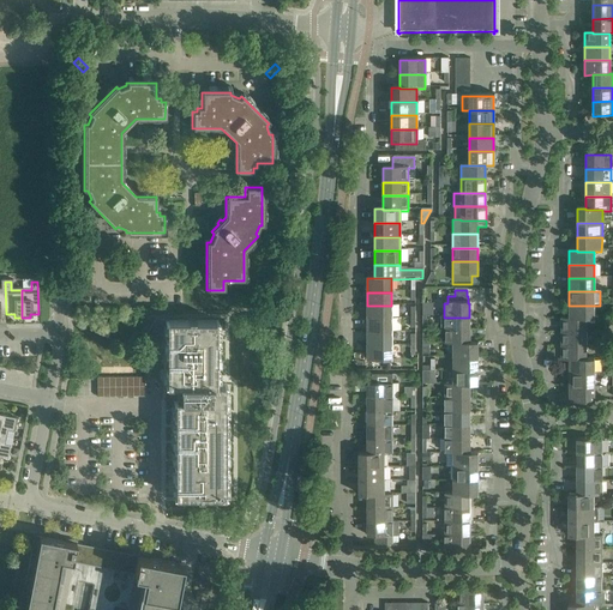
[(391,320),(391,306),(367,306),(367,320),(391,320)]
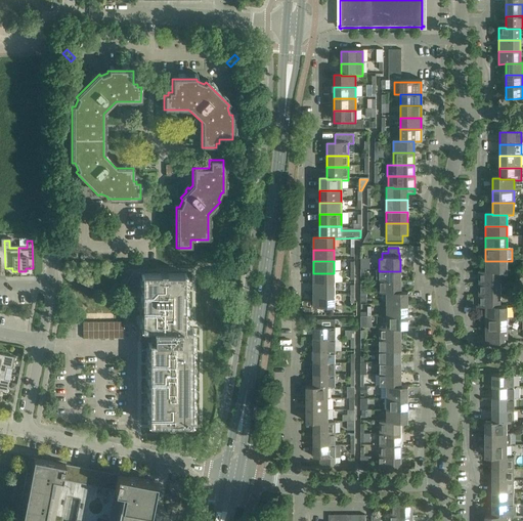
[(507,273),(507,261),(485,261),(485,273),(499,273),(507,273)]
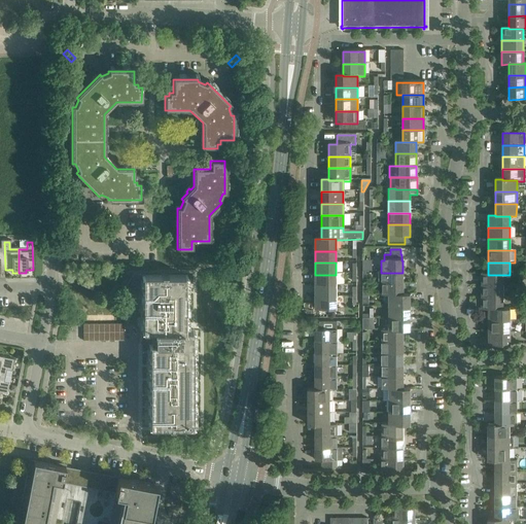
[(381,273),(378,273),(378,284),(381,284),(402,284),(402,273),(381,273)]
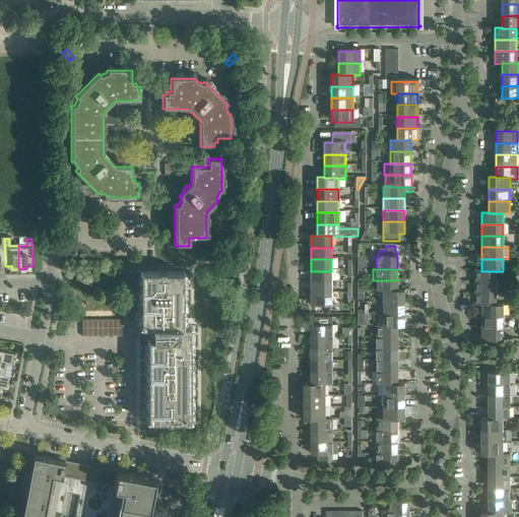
[(311,282),(331,282),(331,271),(311,271),(311,282)]
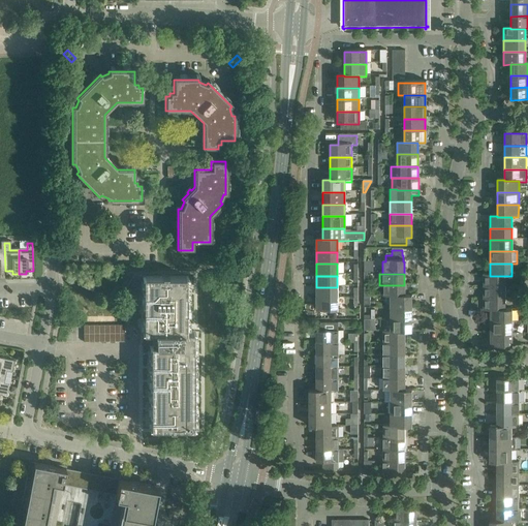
[(504,287),(504,276),(490,276),(483,276),(483,287),(504,287)]
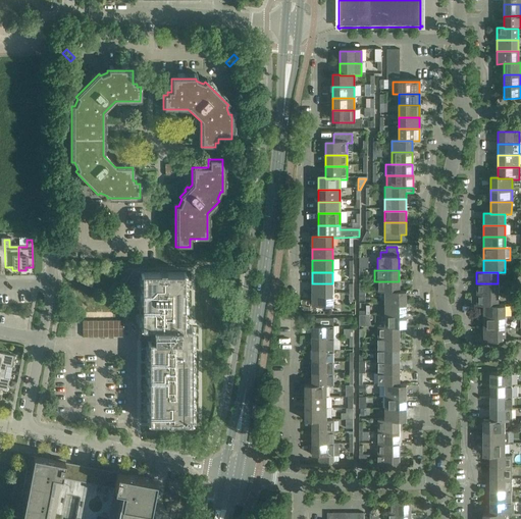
[(149,342),(149,345),(149,424),(167,424),(167,426),(171,426),(171,424),(189,424),(189,329),(181,328),(181,275),(164,275),(164,273),(160,273),(160,275),(143,275),(143,273),(129,273),(122,288),(123,287),(126,288),(131,290),(134,290),(138,291),(139,291),(139,289),(143,289),(142,330),(145,330),(145,335),(145,336),(144,335),(143,335),(142,336),(141,338),(141,339),(141,340),(142,341),(143,341),(144,341),(149,341),(149,342)]
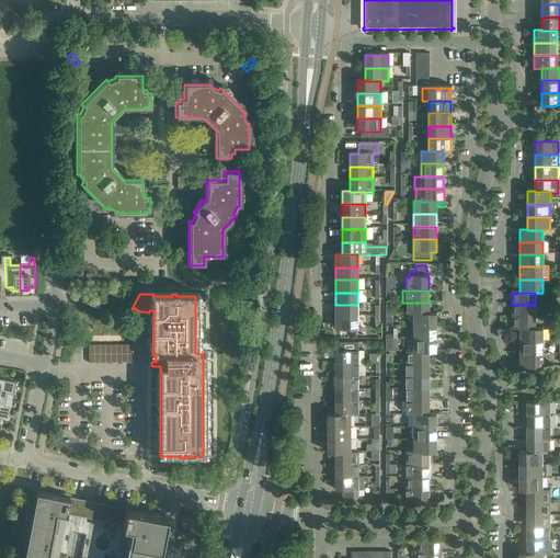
[(429,315),(429,303),(406,303),(406,316),(413,316),(429,316),(429,315)]
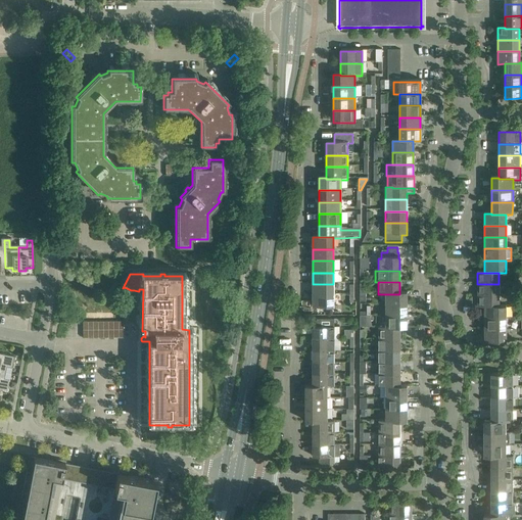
[(333,296),(333,284),(313,284),(313,296),(333,296)]
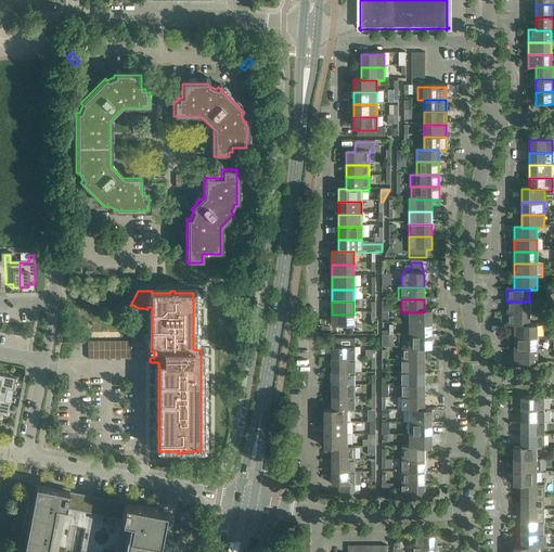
[(506,302),(506,315),(529,315),(529,302),(506,302)]
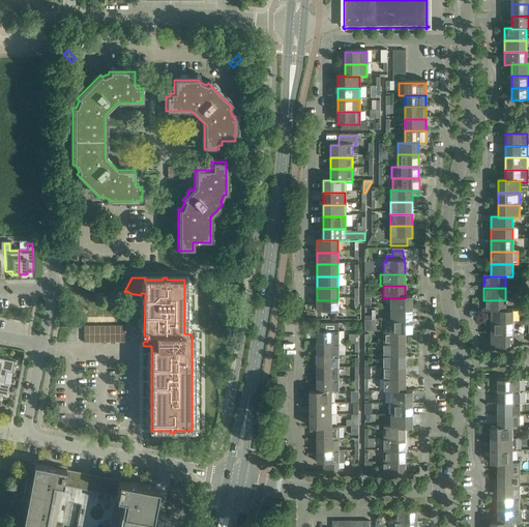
[(412,297),(405,297),(405,298),(390,298),(390,310),(412,310),(412,297)]
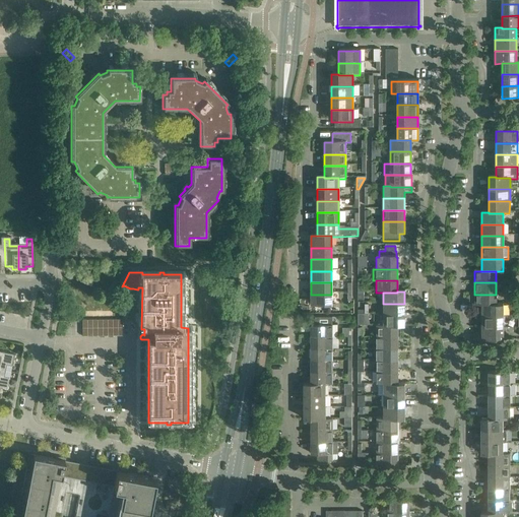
[(331,295),(311,295),(311,306),(331,306),(331,295)]
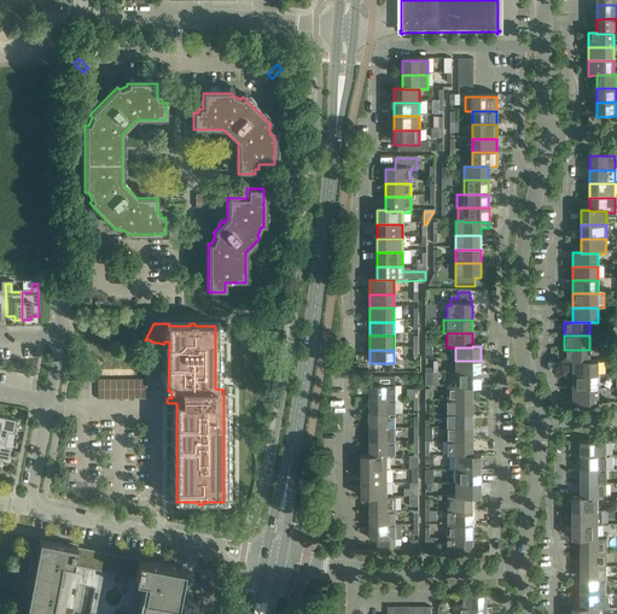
[(564,364),(572,364),(572,363),(589,363),(589,350),(564,350),(564,364)]
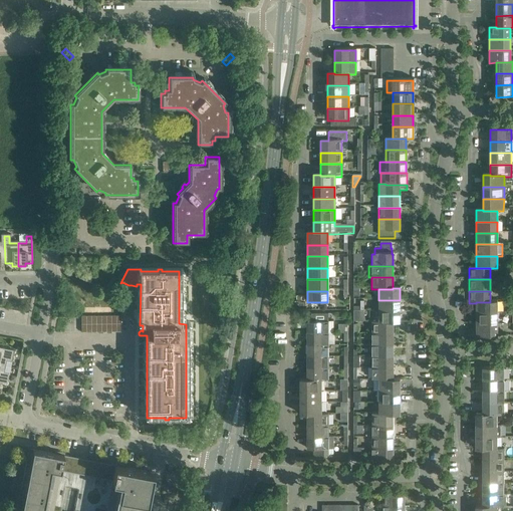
[(378,300),(378,312),(400,312),(400,300),(378,300)]
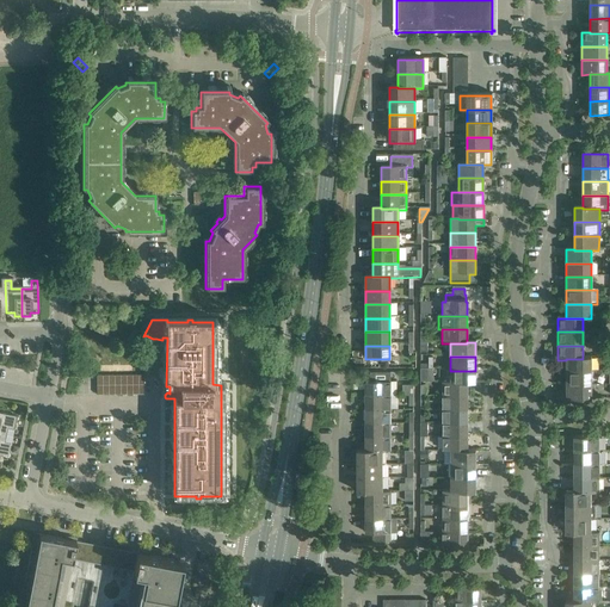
[(591,358),(583,359),(566,359),(566,360),(566,372),(591,372),(591,358)]
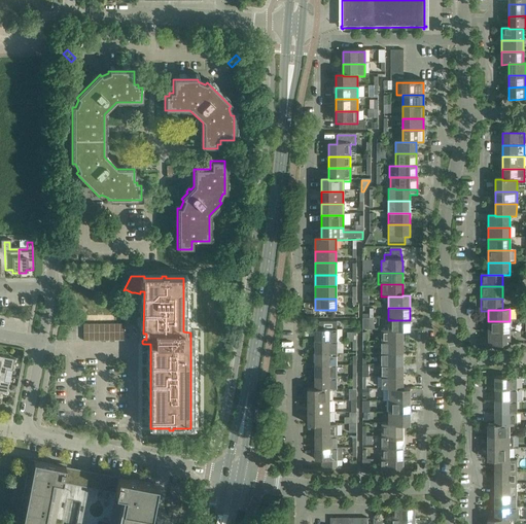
[(373,332),(373,320),(369,320),(362,320),(362,332),(373,332)]
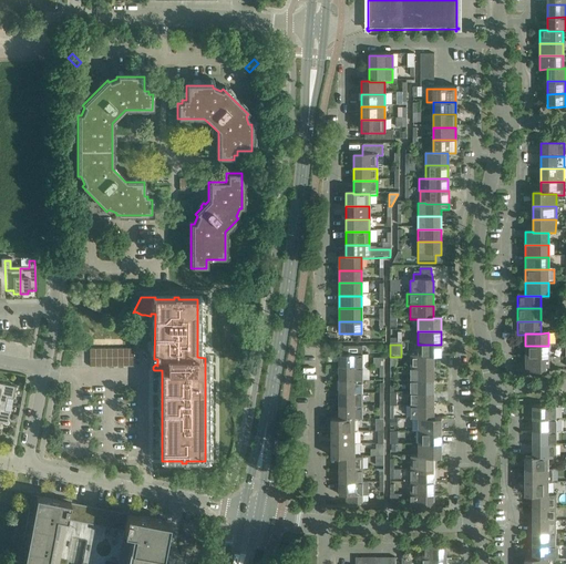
[(414,354),(414,357),(418,357),(433,357),(433,358),(441,357),(441,345),(418,345),(418,352),(414,354)]
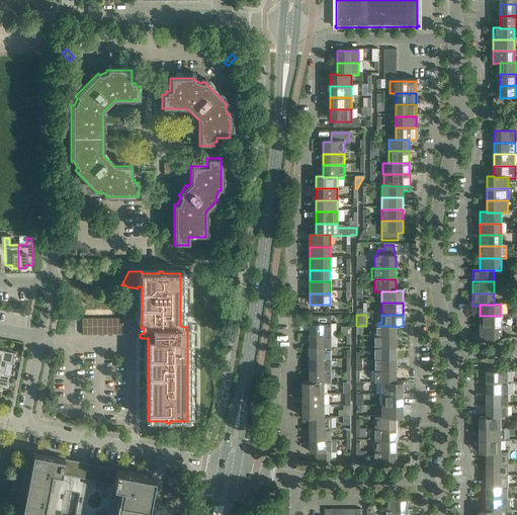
[(501,316),(480,316),(480,328),(501,328),(501,316)]
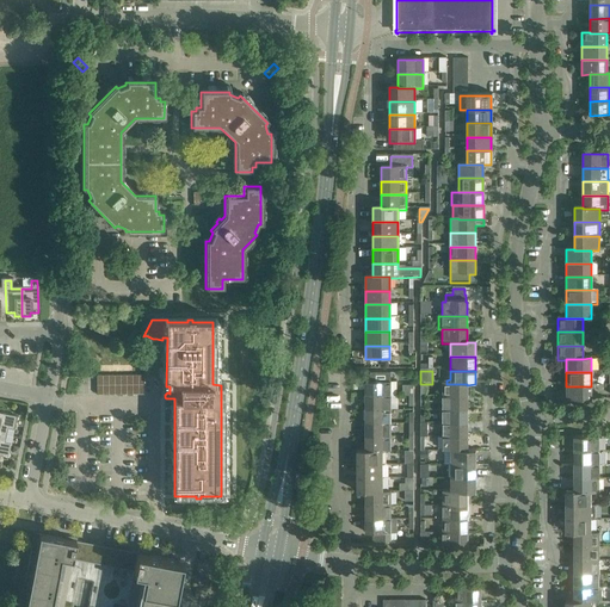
[(369,384),(365,384),(365,398),(389,397),(395,397),(395,384),(389,384),(389,375),(369,375),(369,384)]
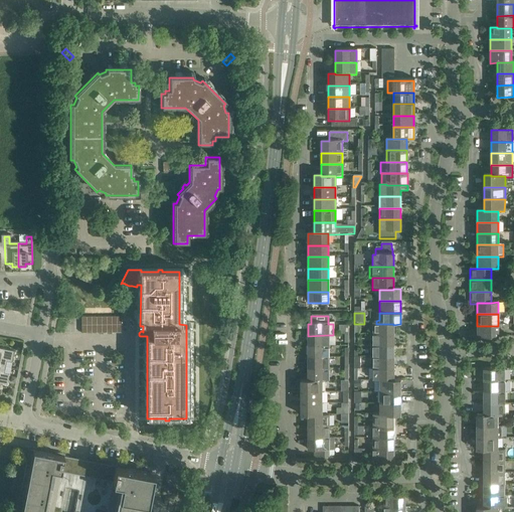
[(80,319),(80,321),(80,326),(80,335),(94,335),(96,335),(121,334),(121,331),(121,326),(121,323),(121,321),(121,319),(80,319)]
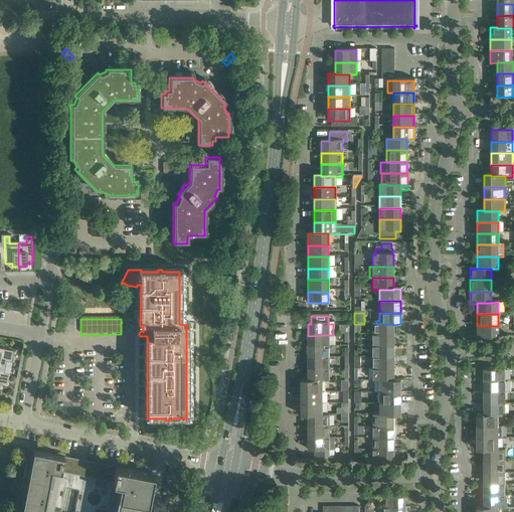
[(372,324),(372,336),(393,336),(393,325),(393,324),(379,324),(376,324),(372,324)]
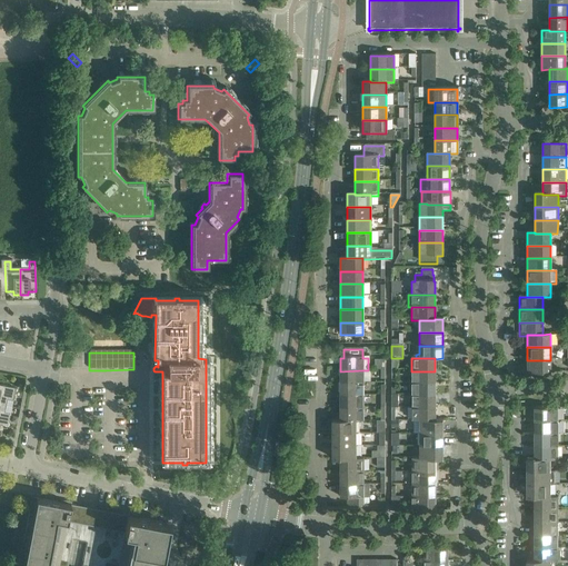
[(550,374),(550,360),(527,360),(527,374),(550,374)]
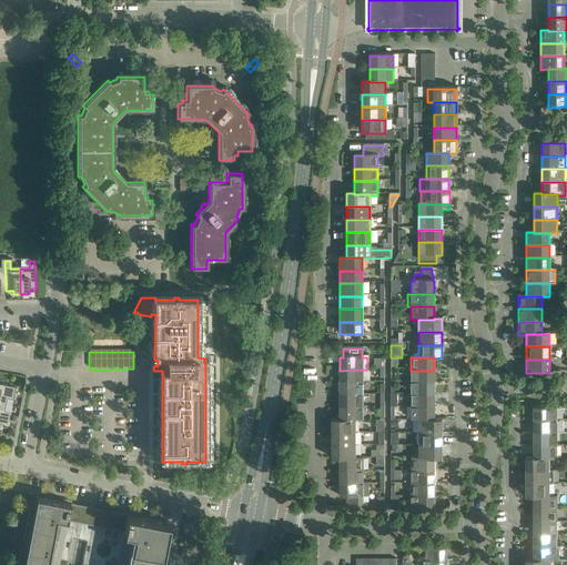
[(362,383),(362,370),(340,371),(340,383),(362,383)]
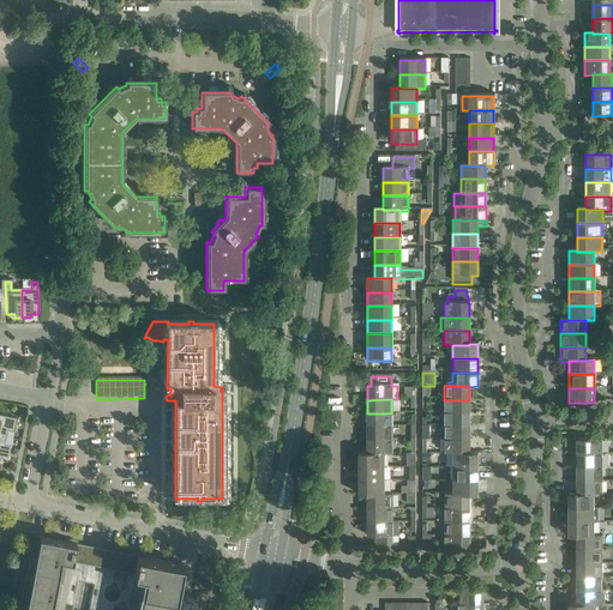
[(444,400),(444,414),(469,414),(469,400),(444,400)]
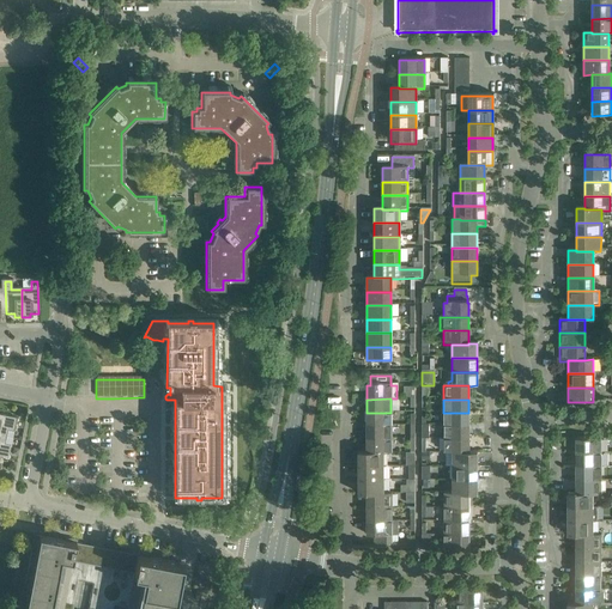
[(391,426),(391,413),(367,413),(367,427),(391,426)]
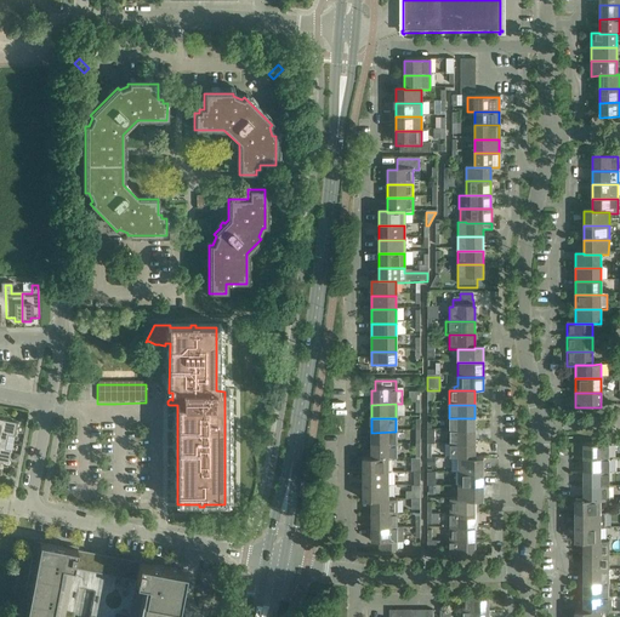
[(449,418),(449,432),(475,432),(475,418),(449,418)]
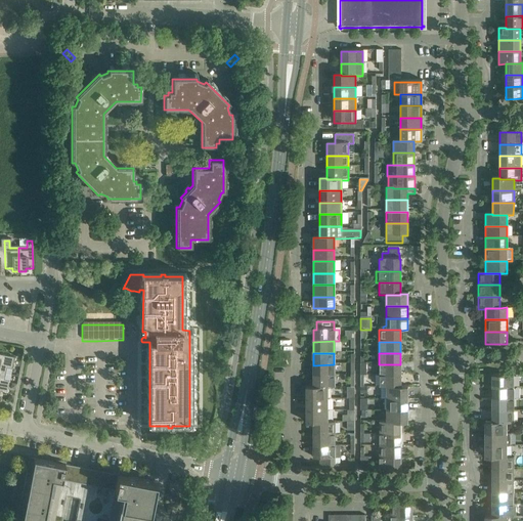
[(0,374),(4,376),(5,370),(10,371),(12,359),(0,356),(0,374)]
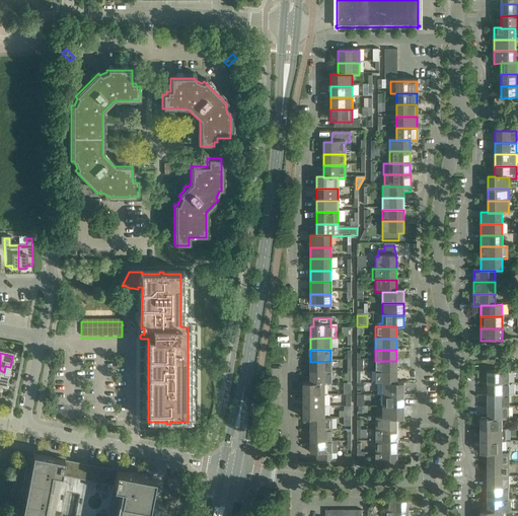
[(330,373),(330,361),(310,362),(310,373),(330,373)]
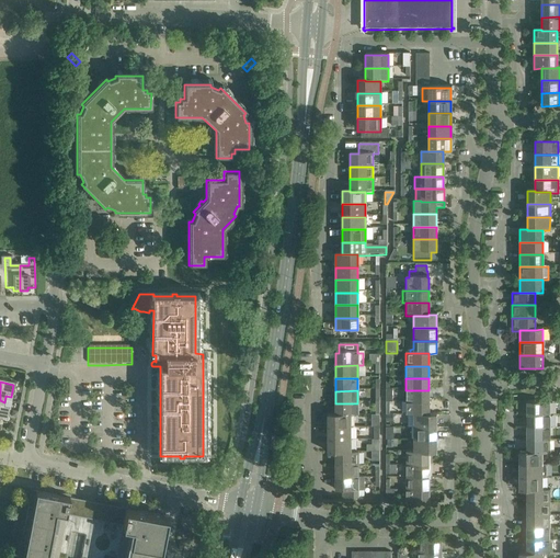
[(406,390),(406,403),(429,403),(429,390),(406,390)]
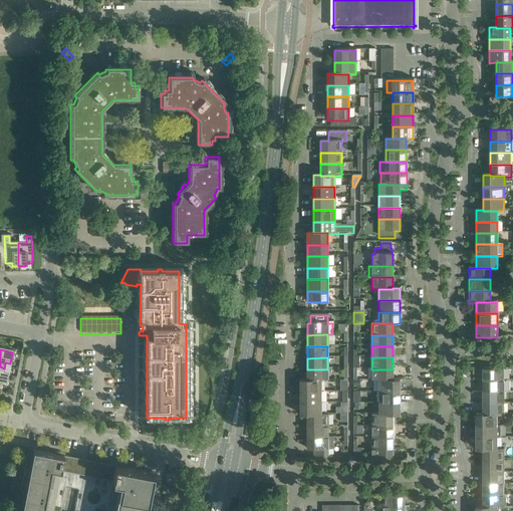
[(4,368),(0,366),(0,385),(6,387),(8,374),(3,373),(4,368)]
